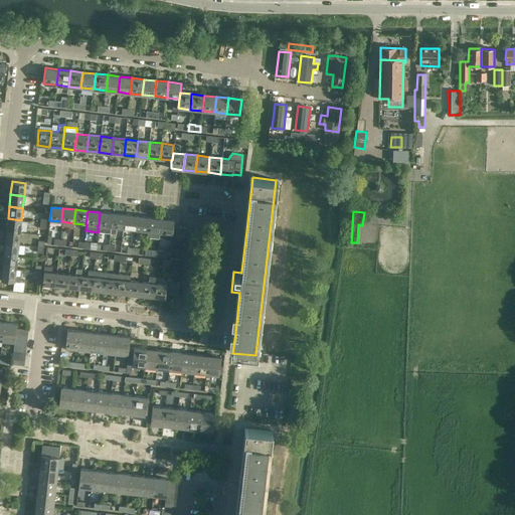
[(112,213),(100,212),(99,225),(98,225),(98,232),(103,232),(110,233),(111,227),(112,213)]
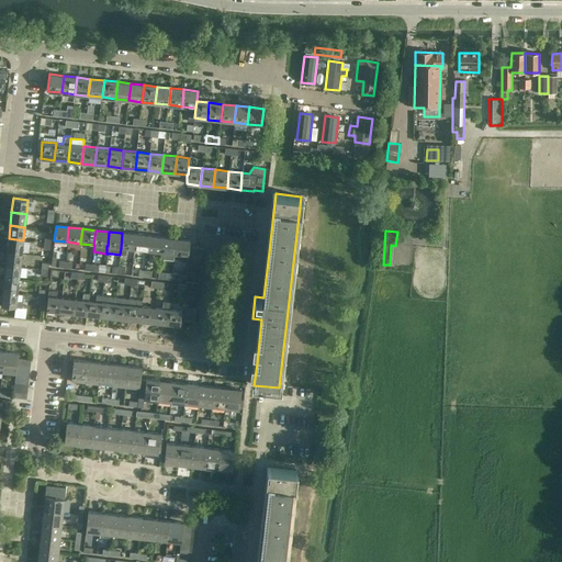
[(135,235),(122,233),(121,248),(120,255),(126,256),(126,248),(134,249),(135,235)]
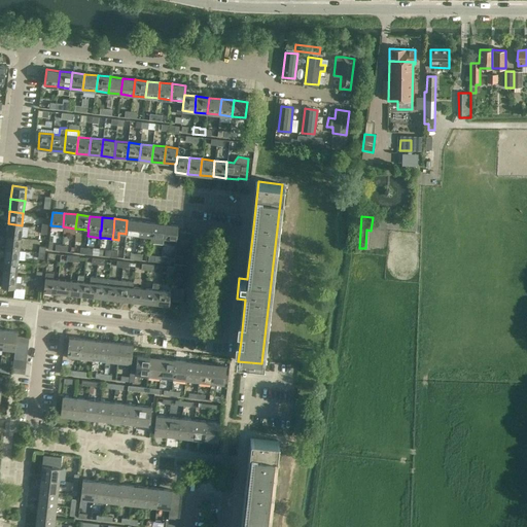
[(140,221),(127,220),(126,234),(138,236),(140,221)]
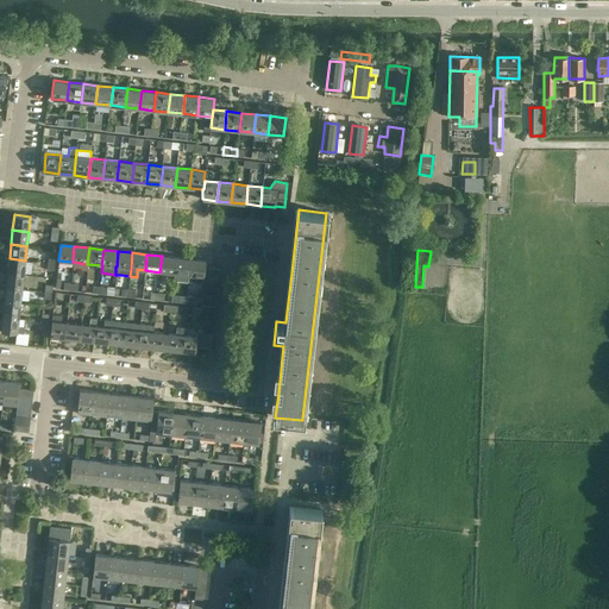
[(176,257),(162,256),(159,272),(174,274),(176,257)]
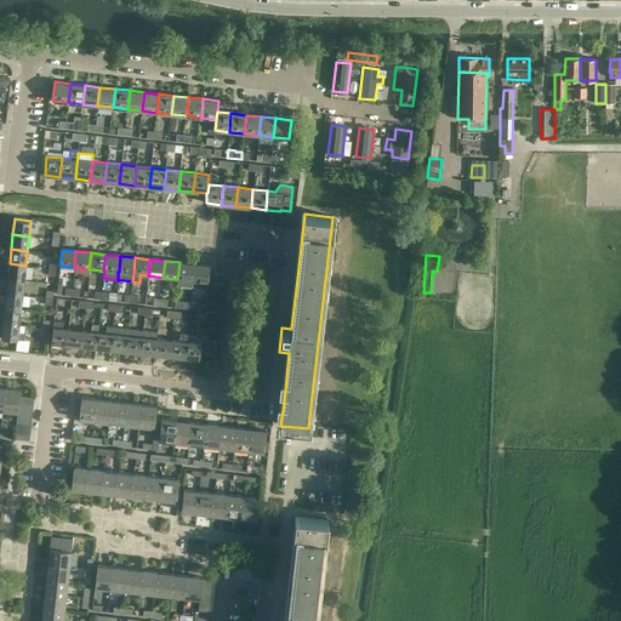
[(177,279),(193,280),(194,265),(180,262),(177,279)]
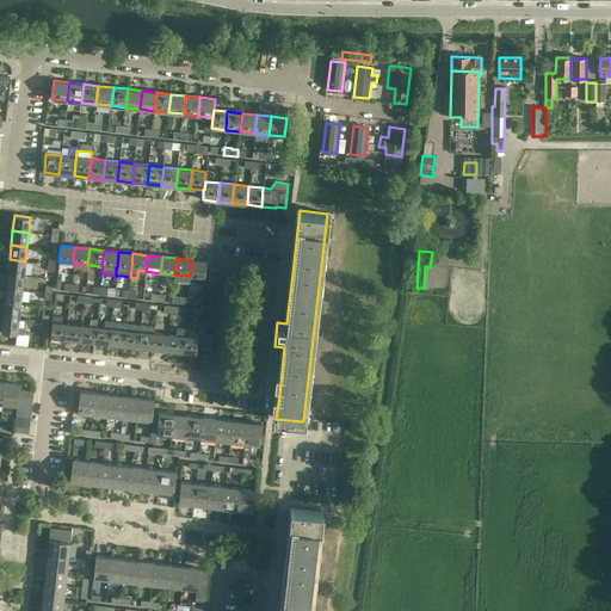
[(10,259),(7,275),(24,276),(31,277),(32,264),(25,263),(25,261),(10,259)]
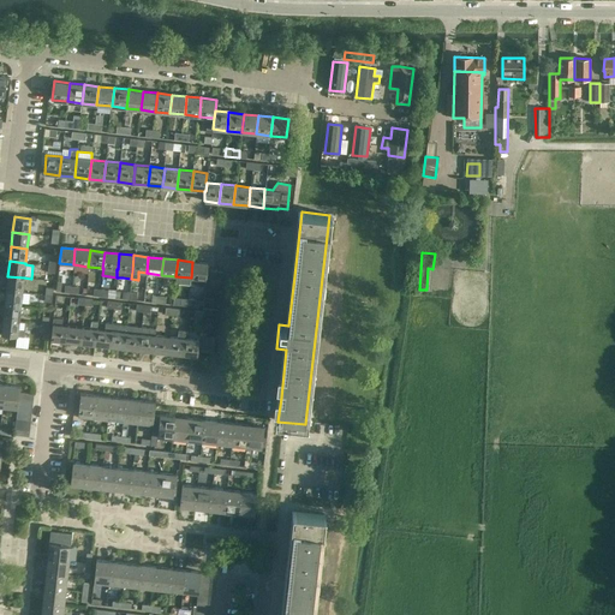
[(206,278),(207,270),(208,263),(192,262),(191,278),(206,280),(206,278)]
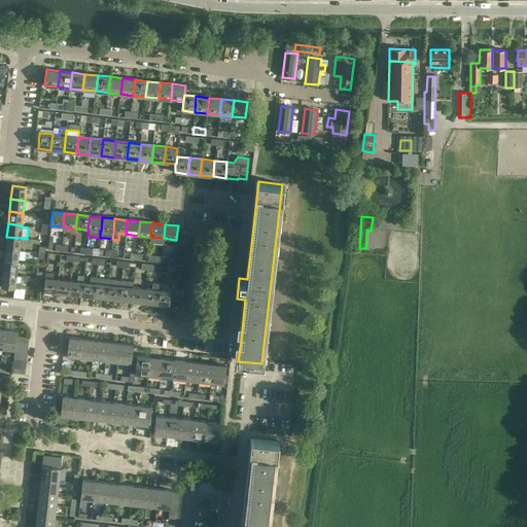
[(6,237),(5,249),(19,250),(21,238),(6,237)]
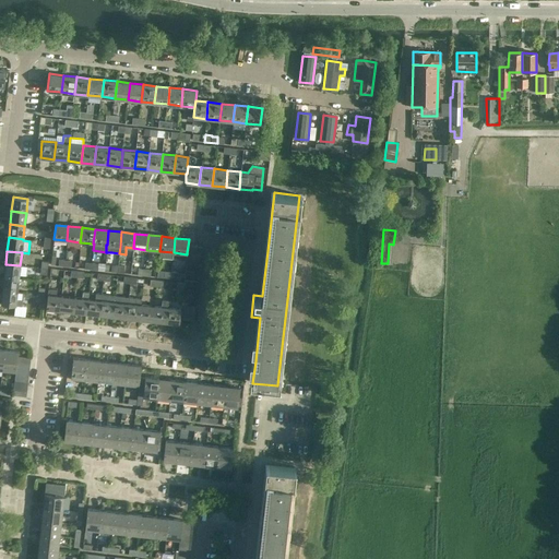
[(6,264),(3,277),(19,278),(20,265),(6,264)]
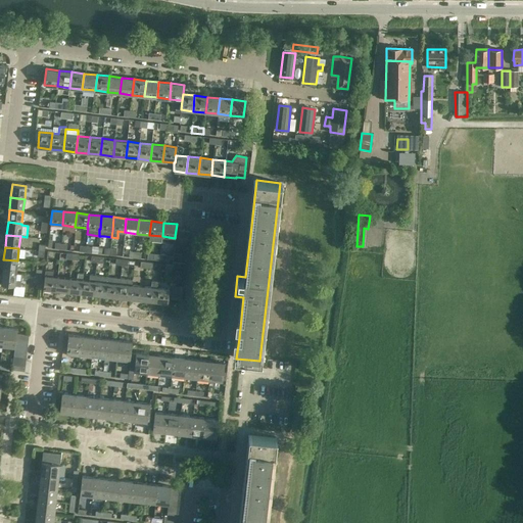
[(15,273),(17,260),(3,259),(2,272),(15,273)]
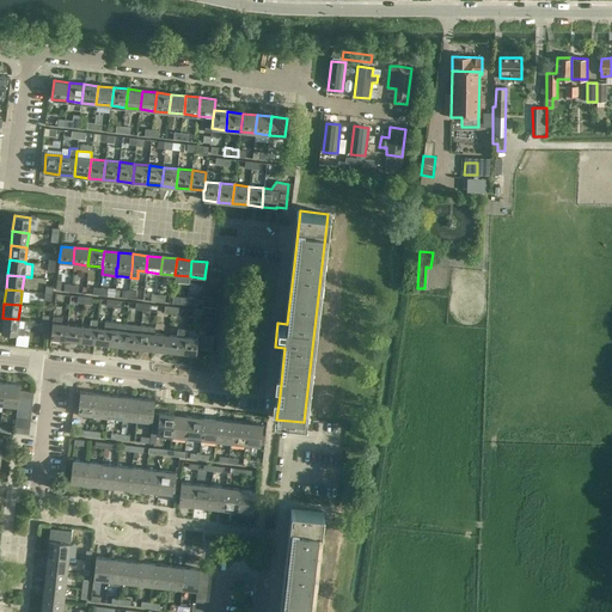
[(65,340),(66,324),(61,324),(62,318),(53,317),(51,323),(50,338),(65,340)]
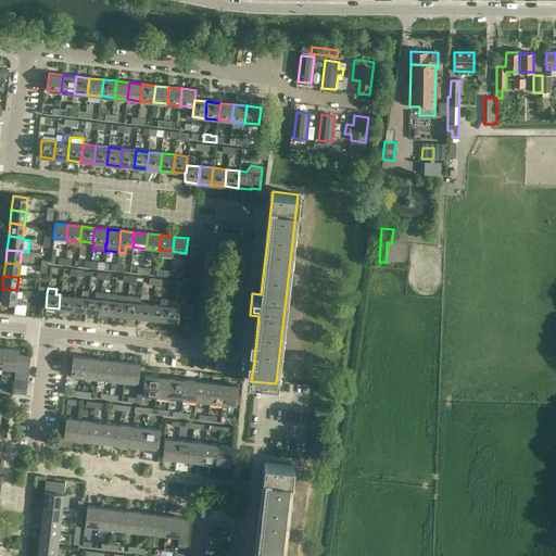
[(16,290),(2,289),(1,302),(22,304),(22,299),(16,298),(16,290)]
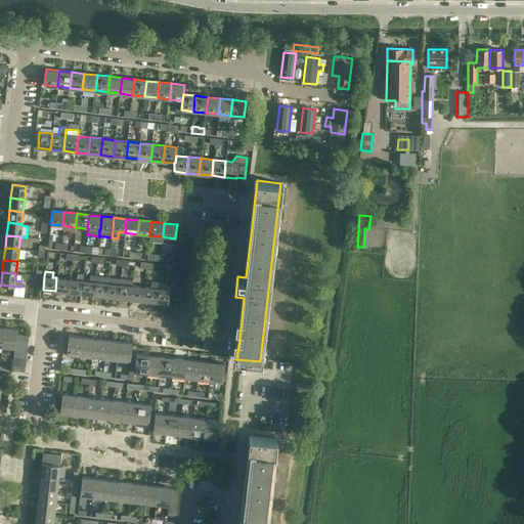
[(68,293),(80,294),(81,280),(82,280),(83,274),(77,274),(77,279),(69,279),(68,293)]
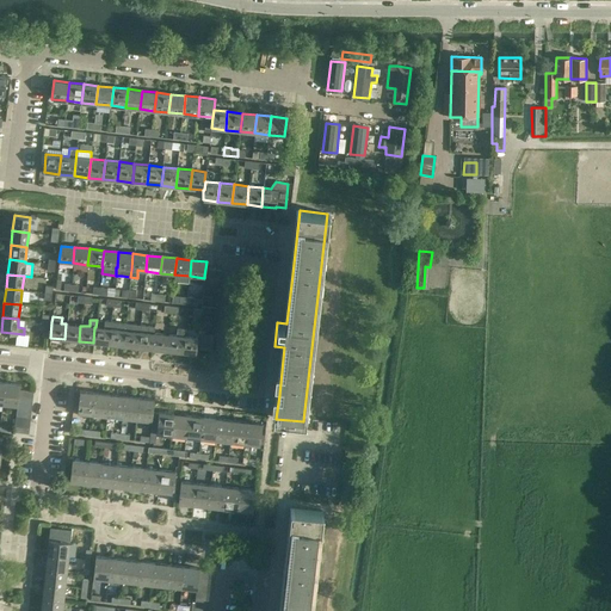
[(93,343),(107,344),(110,322),(104,321),(104,328),(96,327),(94,327),(93,343)]
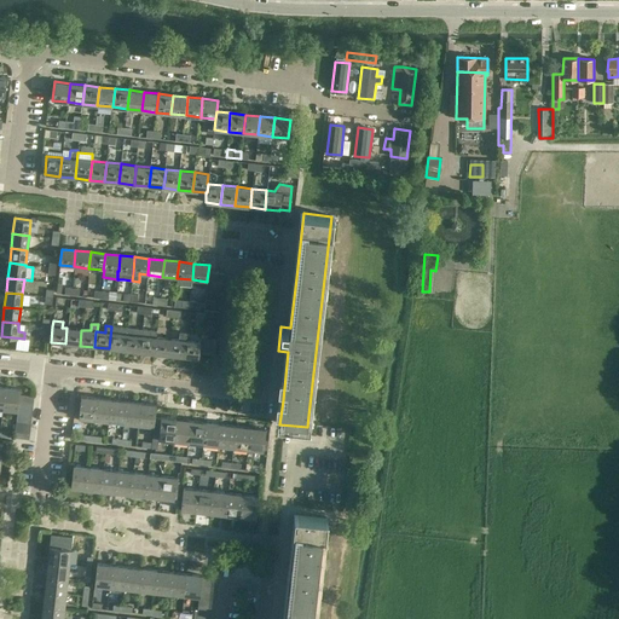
[(109,348),(125,351),(127,328),(111,327),(109,348)]
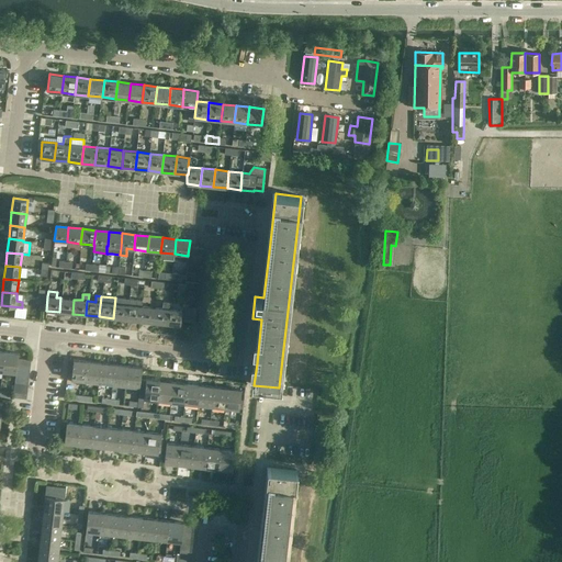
[(74,300),(60,298),(59,312),(72,314),(74,300)]
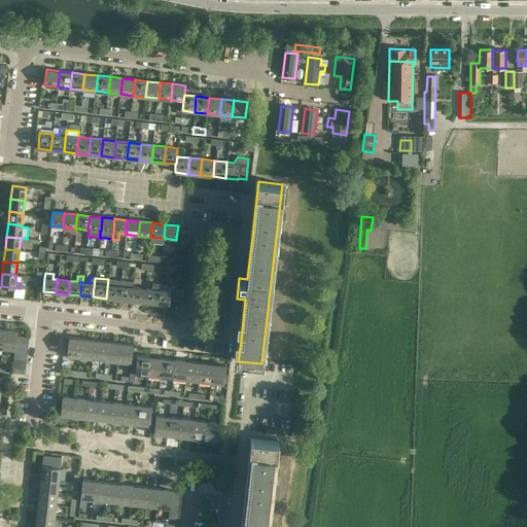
[(106,299),(118,300),(120,280),(108,279),(106,299)]
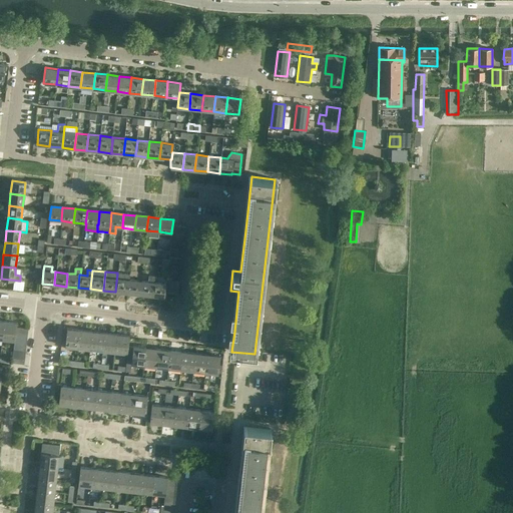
[(115,292),(127,294),(129,280),(130,275),(117,273),(115,292)]
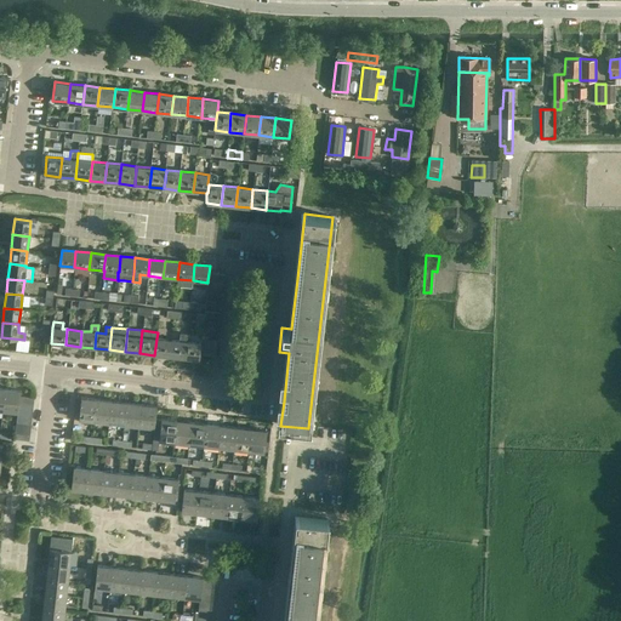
[(166,340),(157,339),(154,355),(169,357),(171,341),(172,334),(166,332),(166,340)]
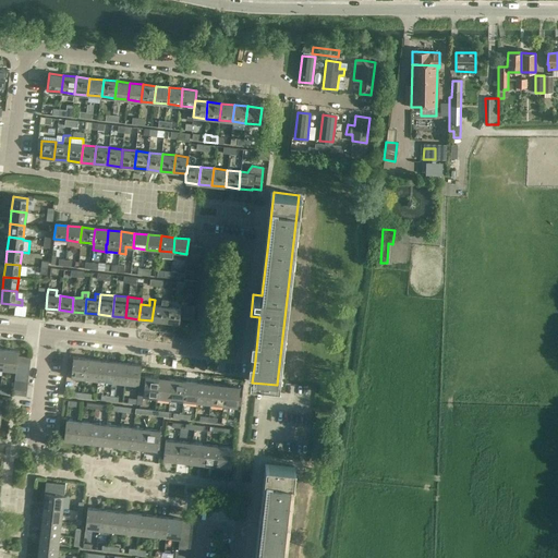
[(152,320),(165,322),(167,307),(168,301),(161,300),(160,307),(154,306),(152,320)]
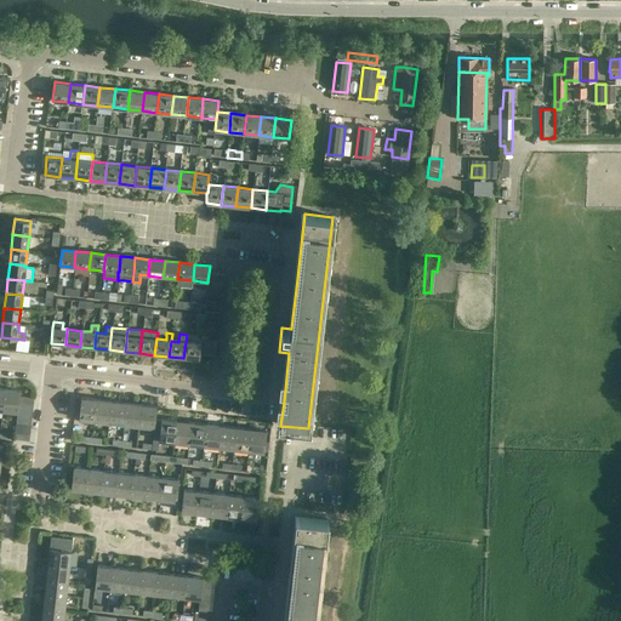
[(216,341),(205,340),(203,354),(215,355),(216,341)]
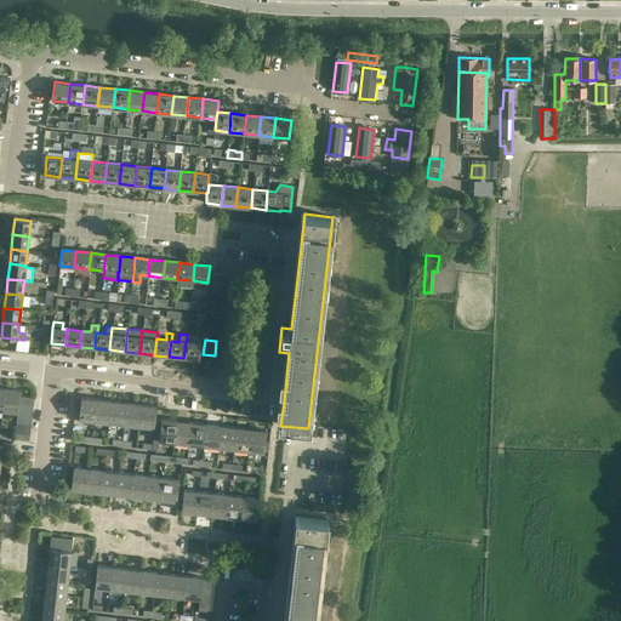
[(183,358),(199,360),(200,343),(186,342),(183,358)]
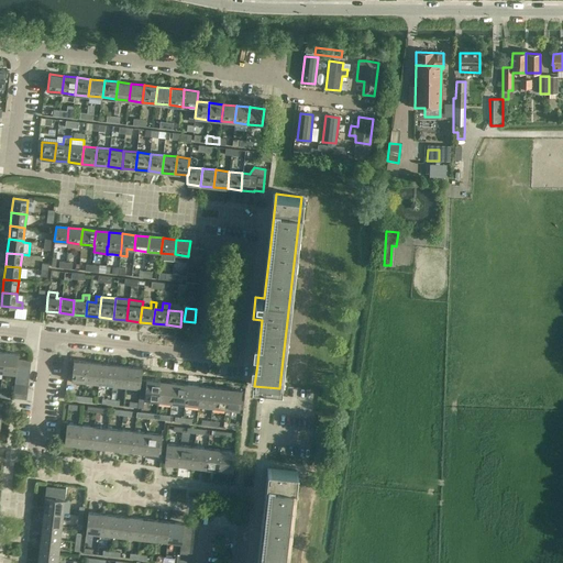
[(4,352),(2,373),(15,374),(15,372),(17,365),(18,360),(19,354),(4,352)]
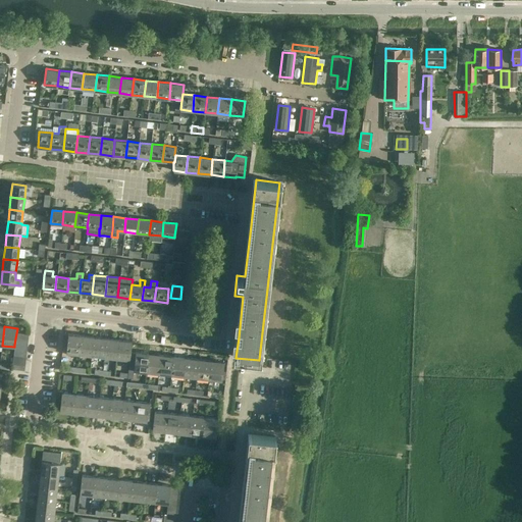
[(67,334),(65,353),(79,354),(81,335),(67,334)]
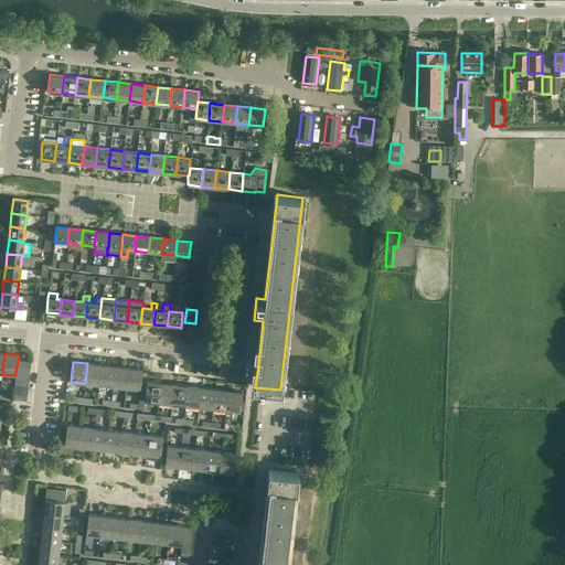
[(87,363),(85,383),(98,384),(102,365),(87,363)]
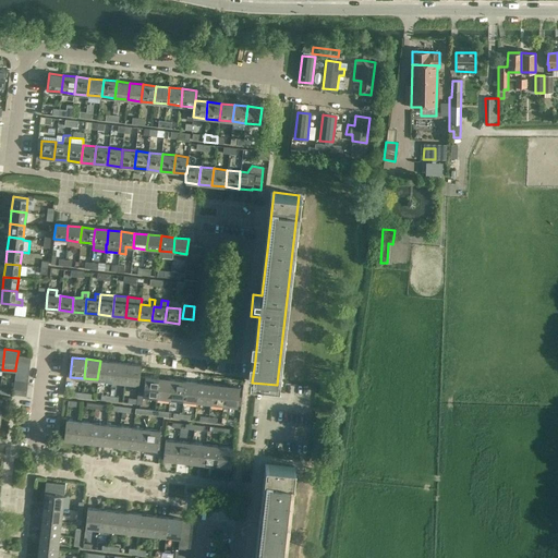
[(100,361),(97,379),(111,381),(113,362),(100,361)]
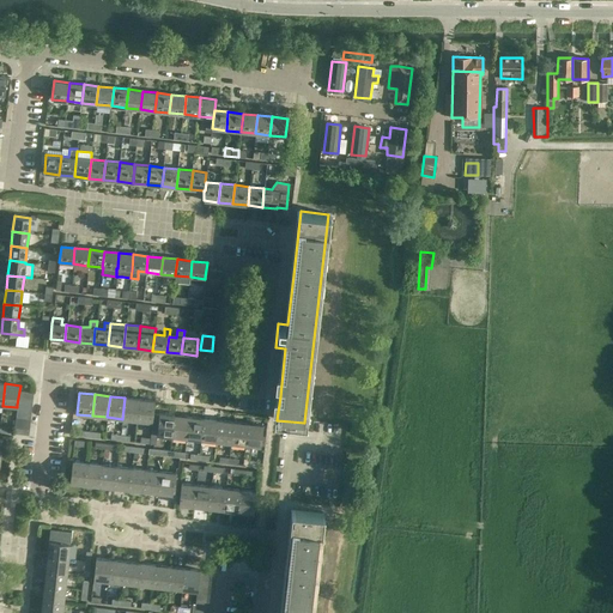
[(125,398),(122,419),(137,420),(139,399),(125,398)]
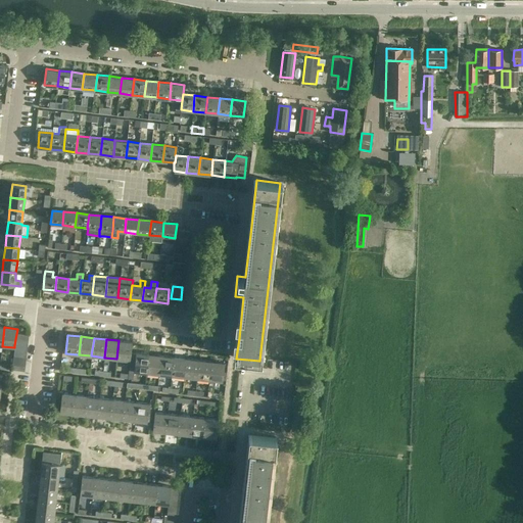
[(119,340),(116,359),(130,361),(132,342),(119,340)]
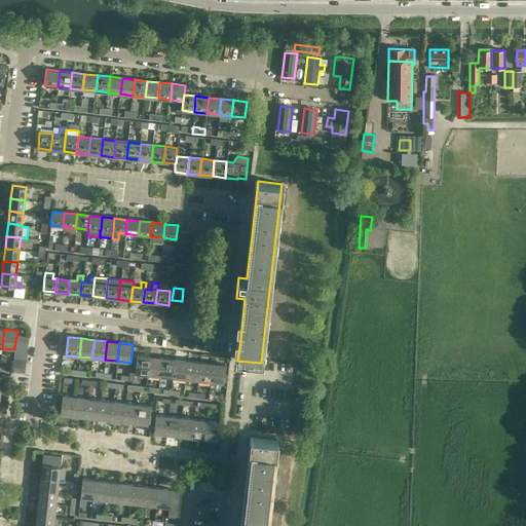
[(137,354),(135,373),(147,375),(149,357),(137,354)]
